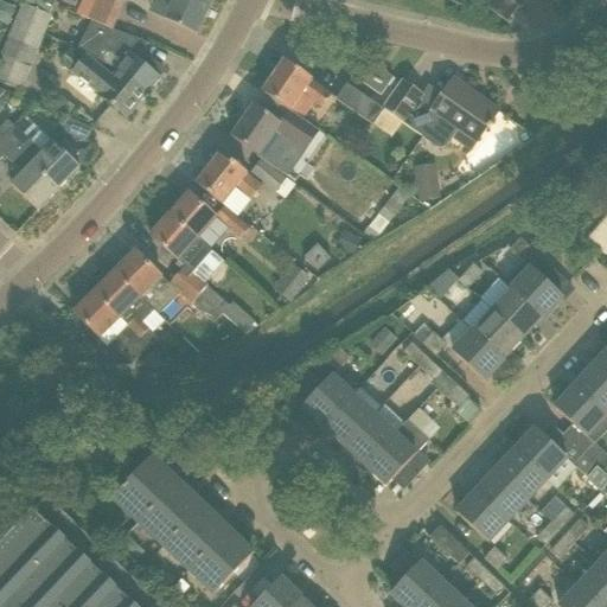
[(95,0),(87,20),(91,23),(91,21),(113,31),(125,1),(122,0),(95,0)]
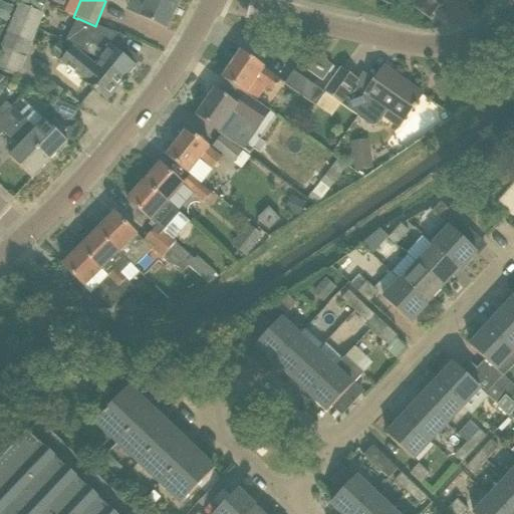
[(180,0),(133,0),(127,12),(166,29),(180,0)]
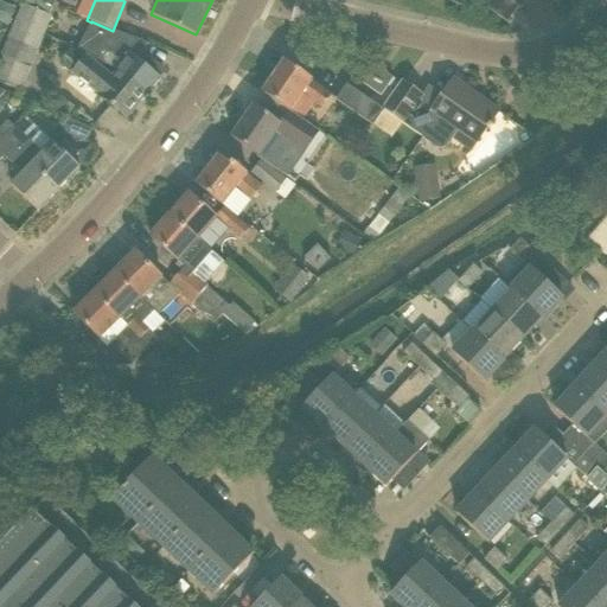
[(483,0),(481,2),(497,14),(506,23),(518,7),(513,2),(515,0),(483,0)]
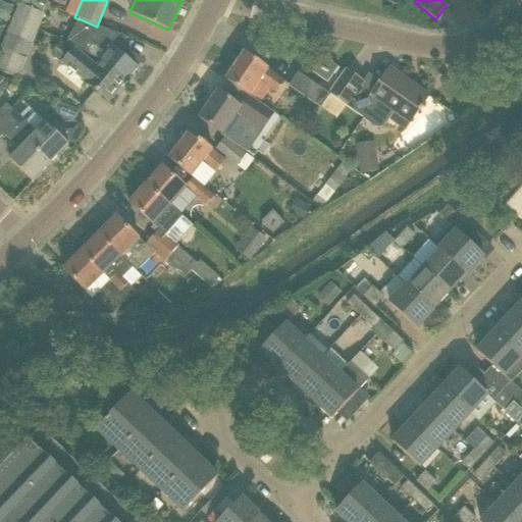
[(45,14),(43,13),(22,4),(18,3),(0,48),(0,70),(18,80),(45,14)]
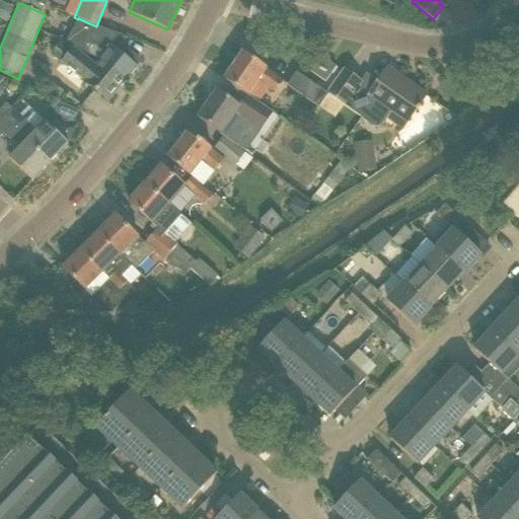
[(78,18),(78,19),(67,43),(102,61),(126,81),(138,67),(136,66),(140,61),(128,51),(124,56),(117,50),(128,38),(96,26),(78,18)]
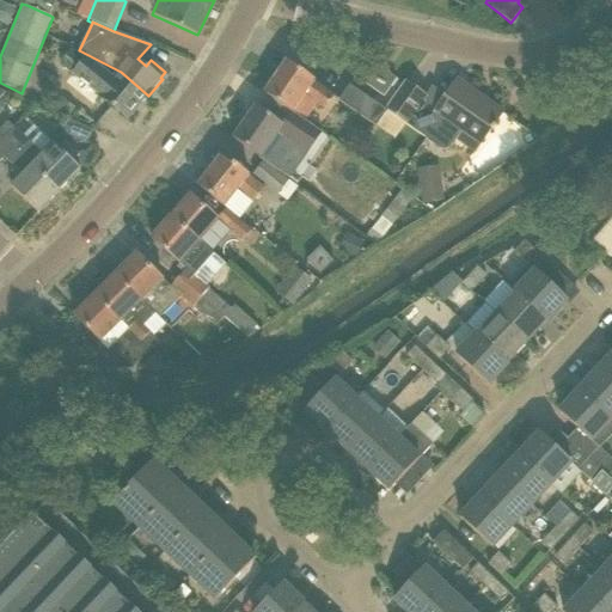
[(114,79),(97,63),(86,55),(72,73),(81,80),(128,120),(148,96),(121,72),(114,79)]
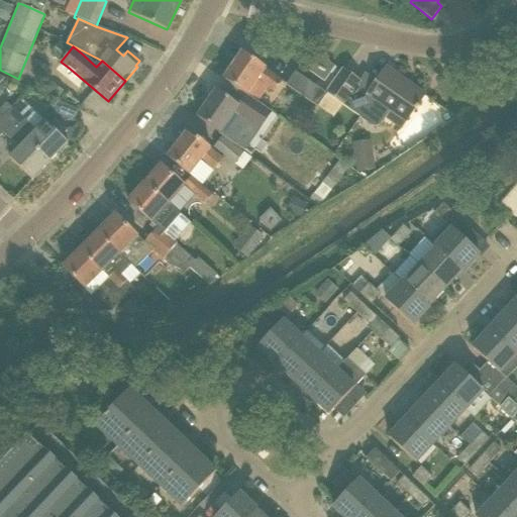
[(223,79),(229,83),(257,103),(268,88),(274,93),(283,81),(266,69),(242,52),(223,79)]
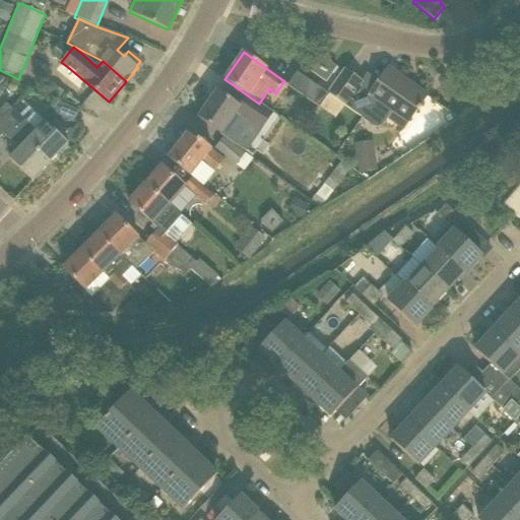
[(322,56),(311,72),(326,82),(337,67),(322,56)]
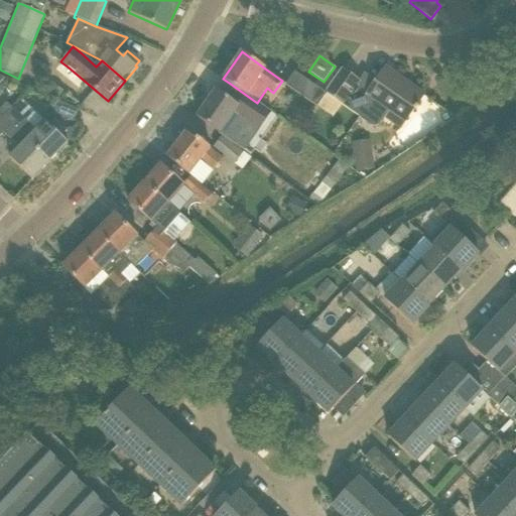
[(343,70),(326,94),(344,106),(352,94),(363,102),(366,98),(404,124),(414,109),(416,110),(418,107),(416,106),(424,95),(423,95),(420,98),(396,81),(398,78),(385,68),(376,81),(364,73),(359,81),(343,70)]
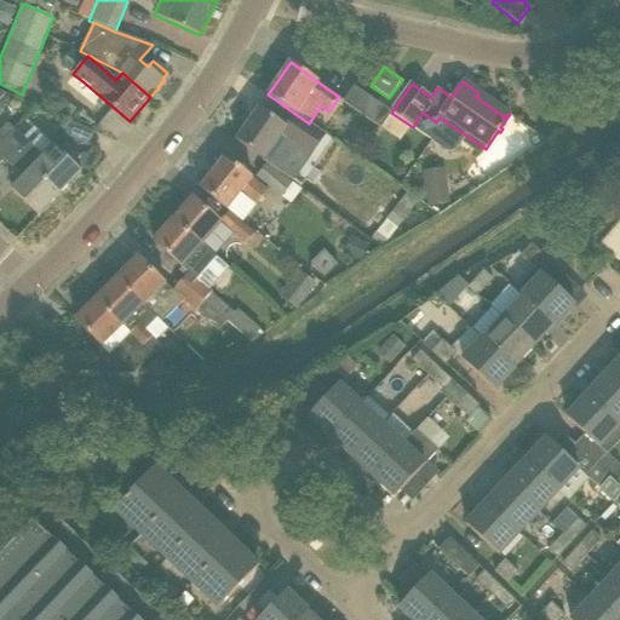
[(343,102),(363,116),(382,128),(391,113),(354,86),(343,102)]
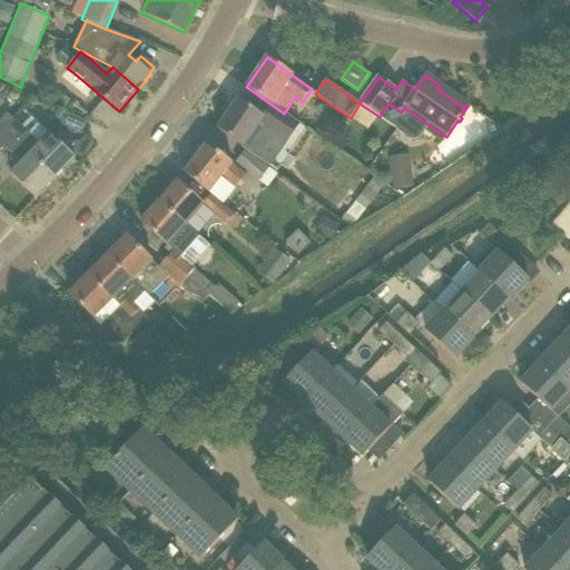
[(271,143),(279,129),(283,131),(292,119),(284,114),(253,91),(244,104),(238,99),(217,129),(243,148),(254,131),(271,143)]
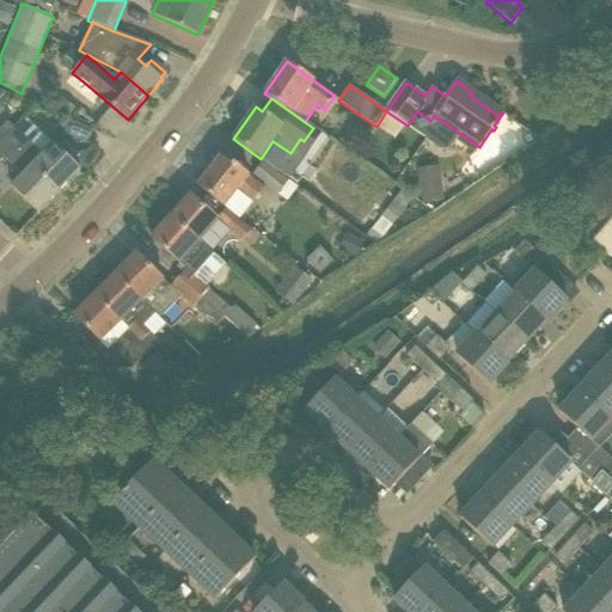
[(93,130),(89,128),(69,121),(63,133),(87,144),(93,130)]
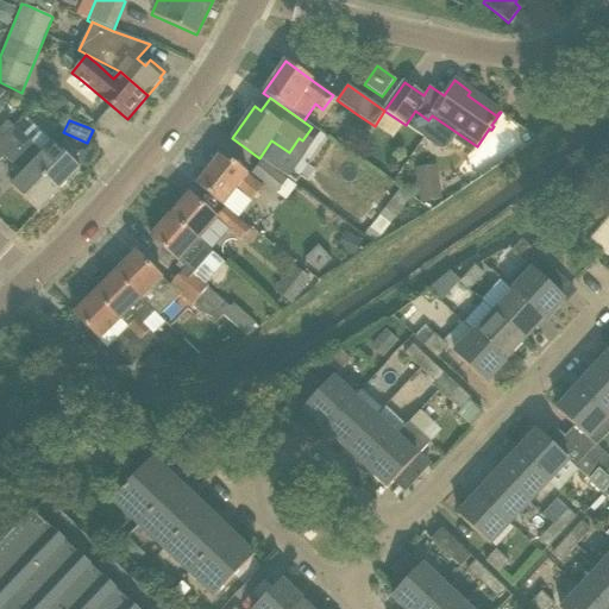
[(32,164),(60,190),(80,169),(52,143),(42,155),(13,126),(4,137),(32,164)]
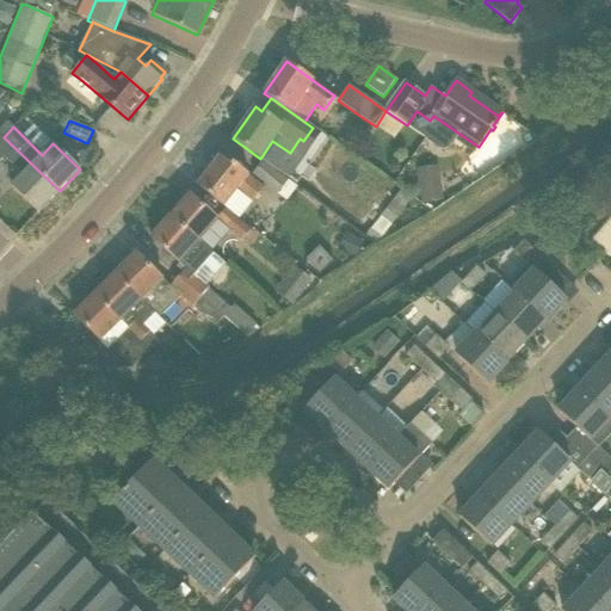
[(4,137),(0,140),(0,161),(5,158),(23,176),(12,187),(38,214),(60,191),(32,165),(4,137)]
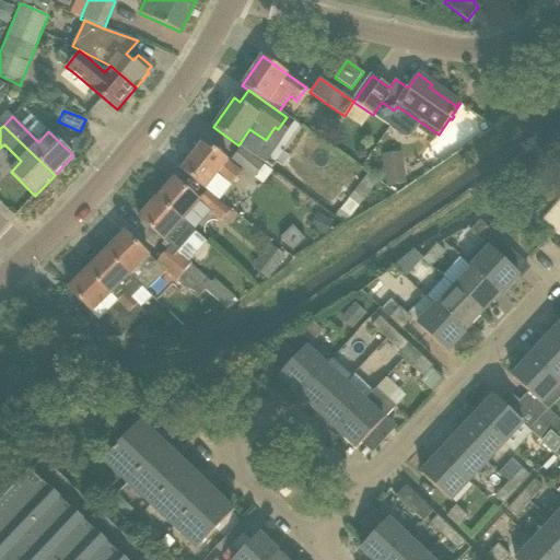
[(181,170),(206,188),(206,189),(218,174),(232,185),(243,172),(228,161),(229,160),(214,149),(212,152),(201,143),(181,170)]
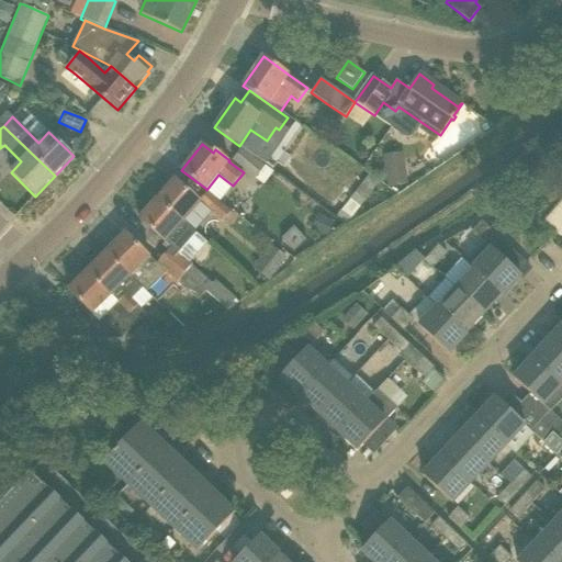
[(256,178),(266,166),(243,148),(233,160),(256,178)]
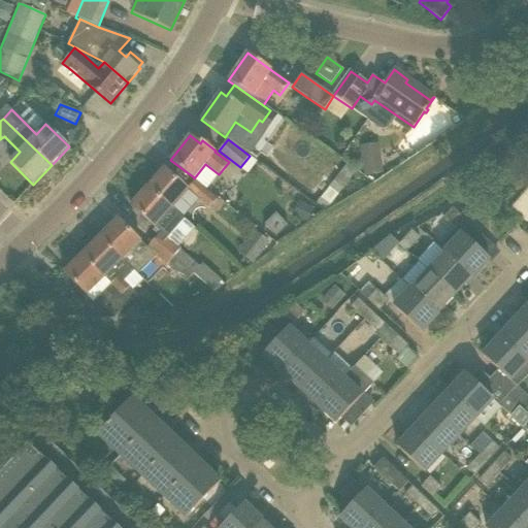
[(384,172),(381,157),(363,160),(365,175),(384,172)]
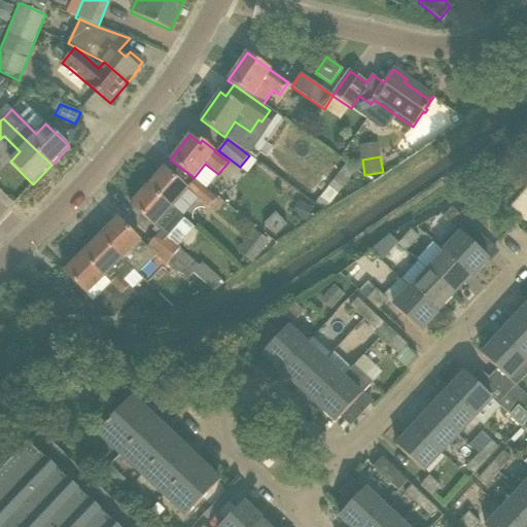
[(346,164),(328,187),(320,199),(315,206),(324,212),(356,172),(346,164)]
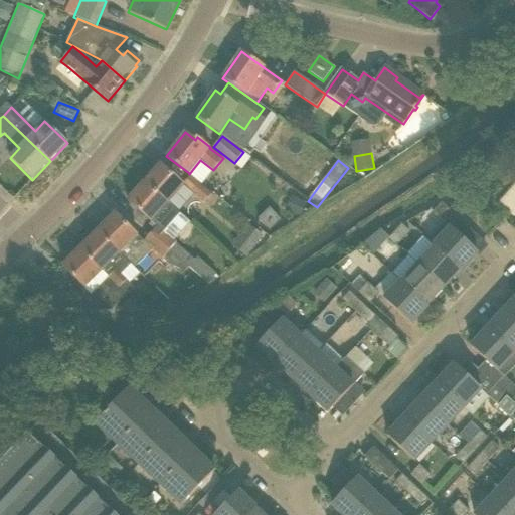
[(160,164),(144,183),(168,203),(179,213),(194,195),(204,203),(212,195),(197,182),(189,190),(183,185),(184,184),(160,164)]
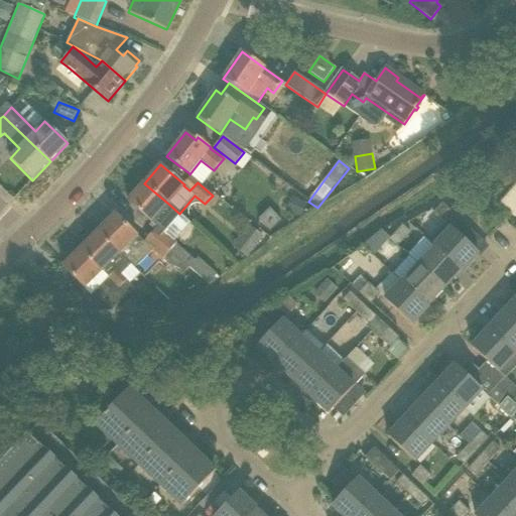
[(151,235),(188,267),(195,260),(164,233),(180,215),(179,214),(168,204),(144,183),(128,202),(157,227),(151,235)]
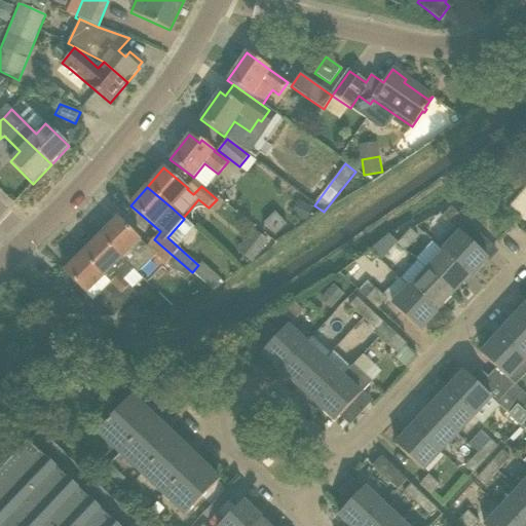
[(306,222),(312,208),(298,200),(291,216),(306,222)]
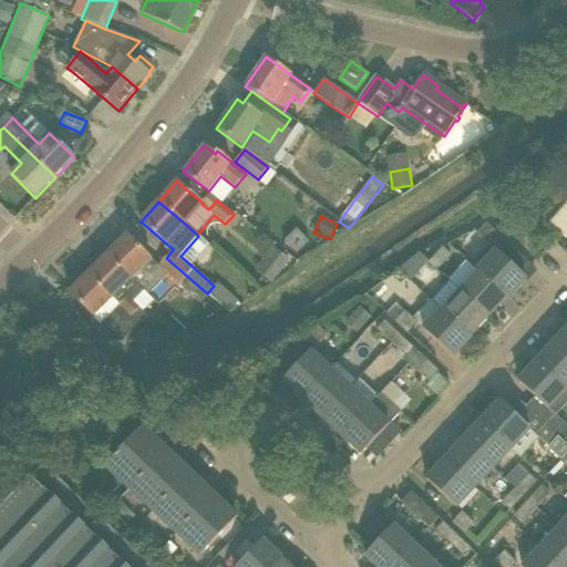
[(471,265),(477,270),(507,298),(525,278),(519,272),(527,264),(534,269),(534,268),(486,223),(476,234),(488,245),(471,265)]
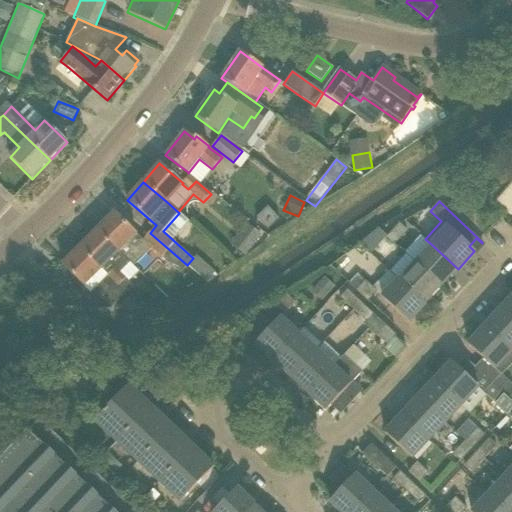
[(161,258),(162,257),(181,273),(187,265),(150,233),(143,240),(137,234),(114,212),(96,230),(130,263),(139,272),(140,271),(142,274),(159,256),(161,258)]
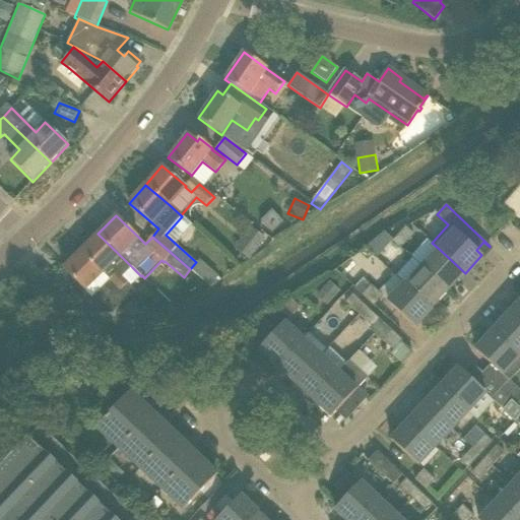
[(259,248),(266,239),(251,226),(244,236),(259,248)]
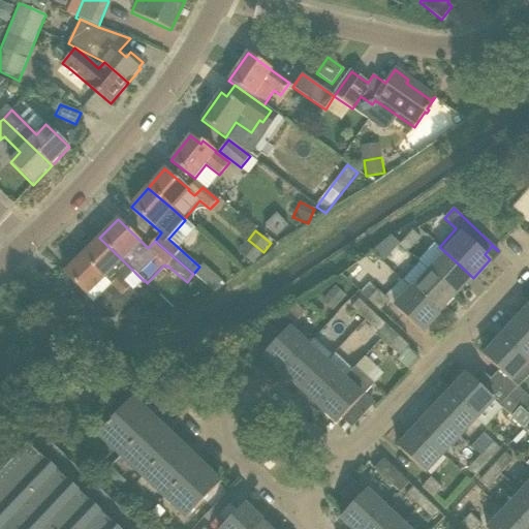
[(400,244),(408,251),(421,238),(413,230),(400,244)]
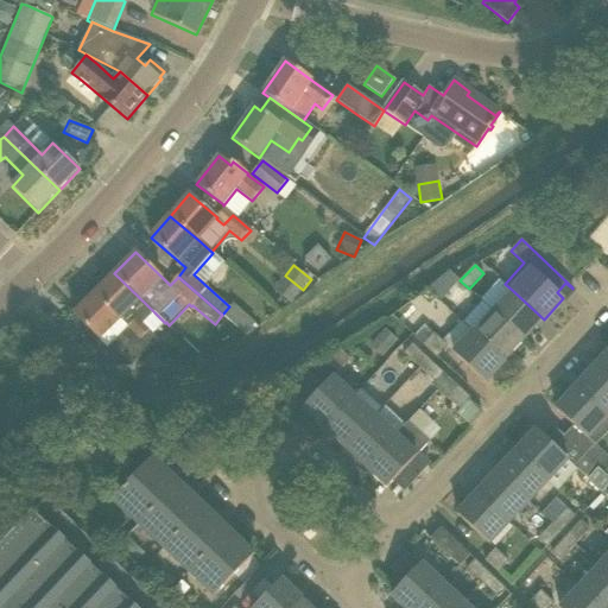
[(114,273),(94,293),(149,348),(158,339),(144,324),(154,312),(114,273)]
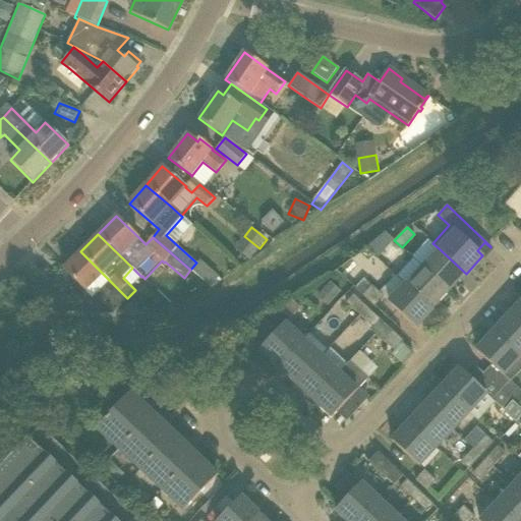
[(383,251),(374,242),(367,247),(378,256),(383,251)]
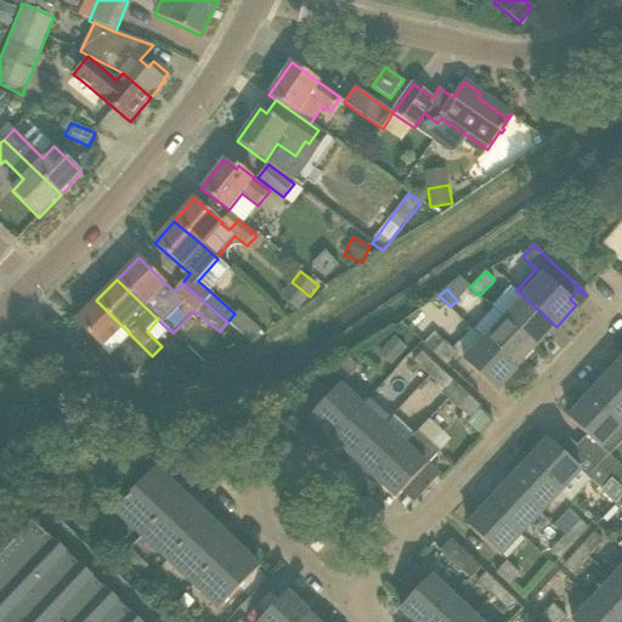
[(524,297),(503,318),(536,349),(557,327),(524,297)]
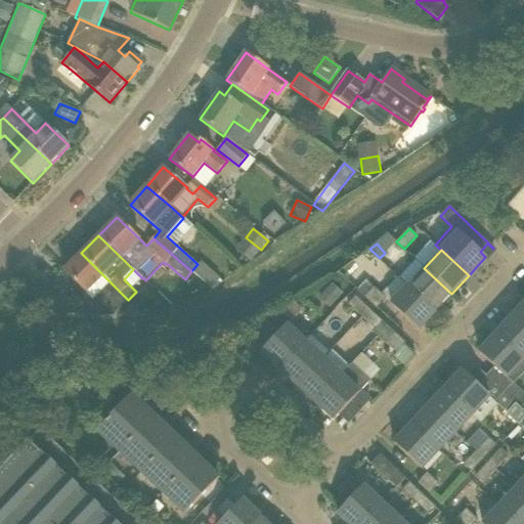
[(114,314),(128,300),(81,253),(63,270),(93,300),(95,297),(114,314)]
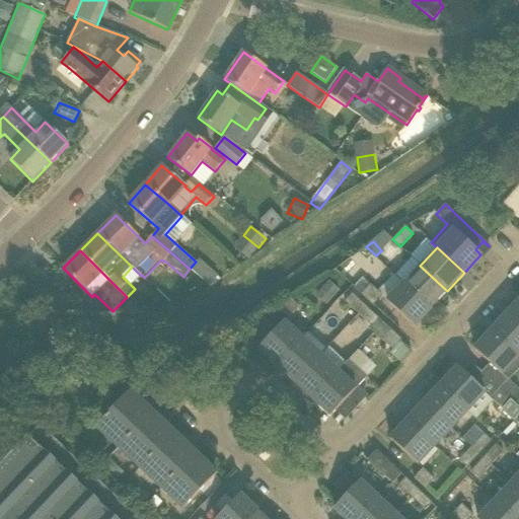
[(420,266),(403,284),(431,308),(447,291),(420,266)]
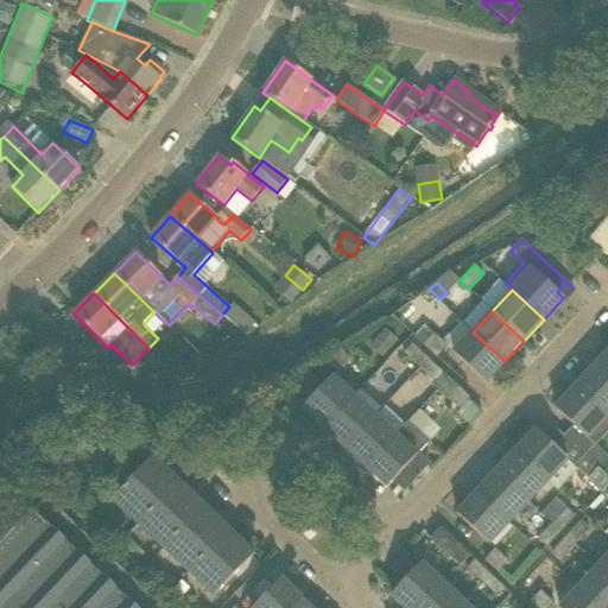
[(247,316),(236,328),(245,335),(255,322),(247,316)]
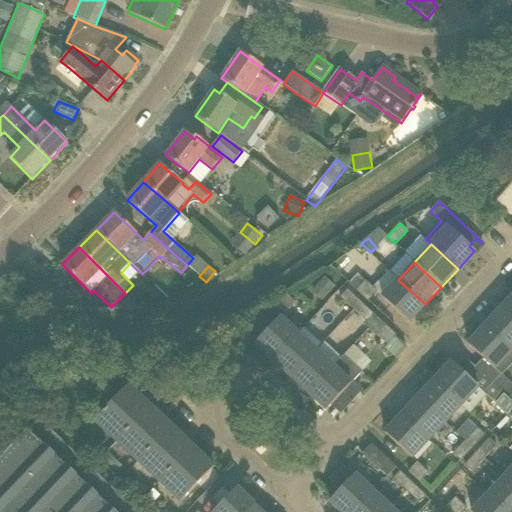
[(365,280),(356,290),(368,301),(377,291),(365,280)]
